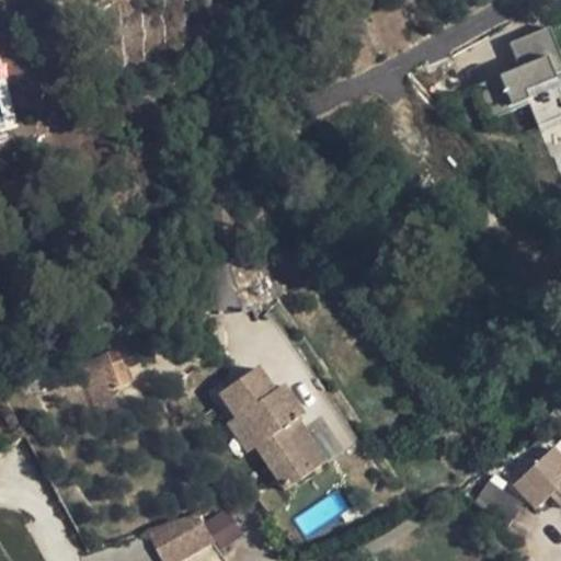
[(513,105),(529,100),(544,142),(560,135),(560,78),(552,53),(556,52),(547,27),(508,42),(517,68),(502,73),(513,105)]
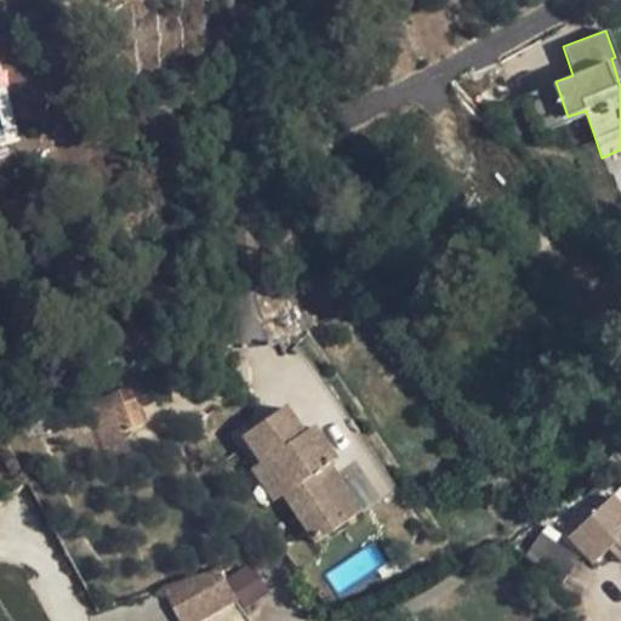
[(144,426),(134,399),(110,408),(121,434),(144,426)]
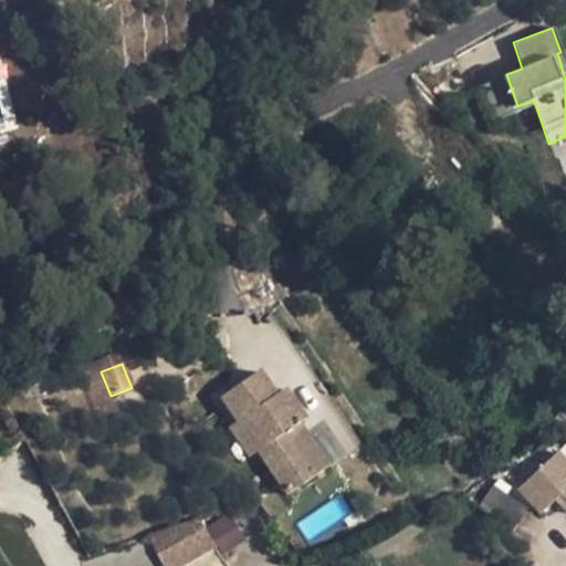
[(257,453),(286,496),(328,468),(299,425),(305,420),(284,389),(275,396),(259,371),(220,398),(237,422),(240,419),(261,450),(257,453)]
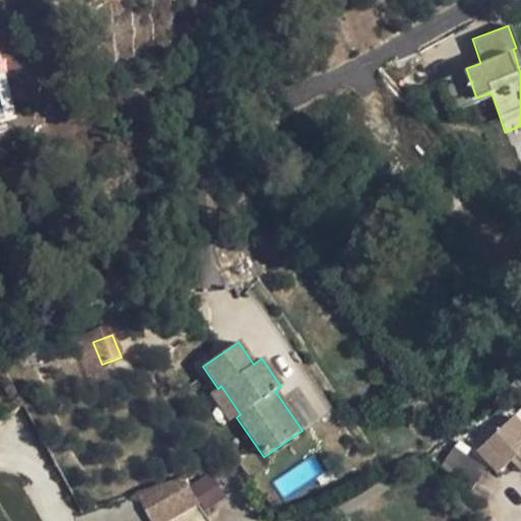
[(221,386),(218,389),(210,394),(229,422),(236,417),(240,414),(221,386)]
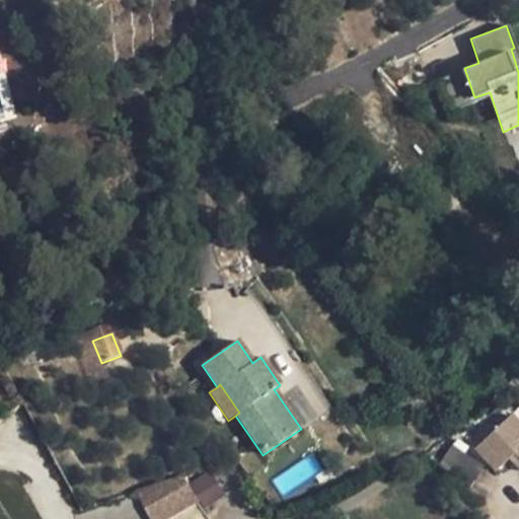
[(518,409),(509,418),(518,429),(518,409)]
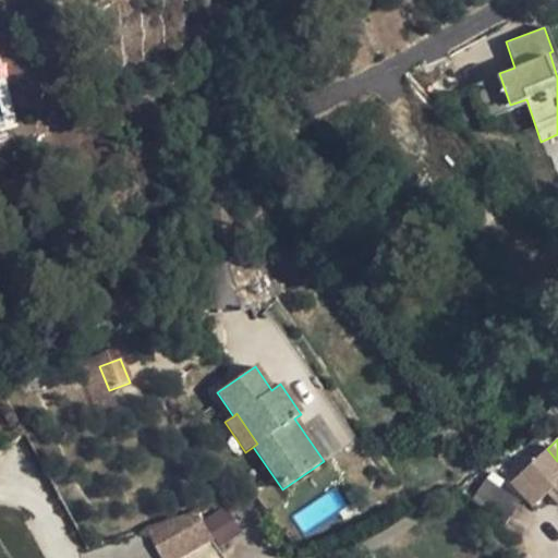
[(557,461),(547,449),(509,484),(531,509),(552,490),(557,497),(557,461)]
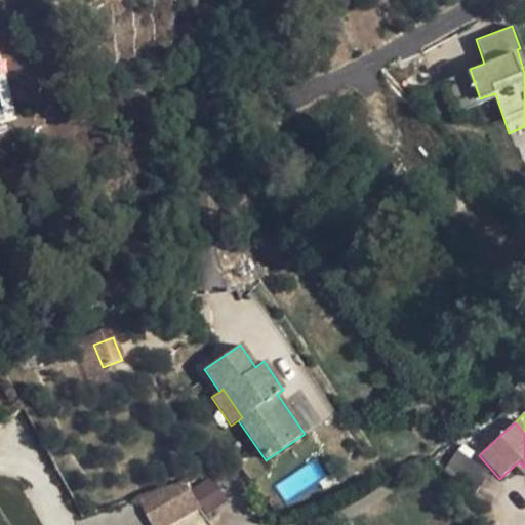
[(454,452),(443,473),(476,490),(486,470),(454,452)]
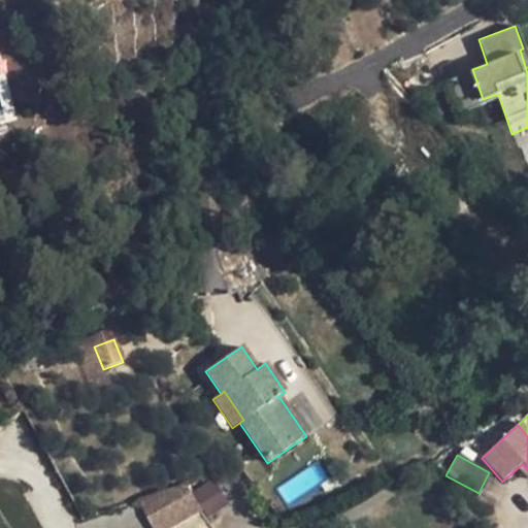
[(527,482),(527,481),(527,470),(522,464),(516,469),(527,482)]
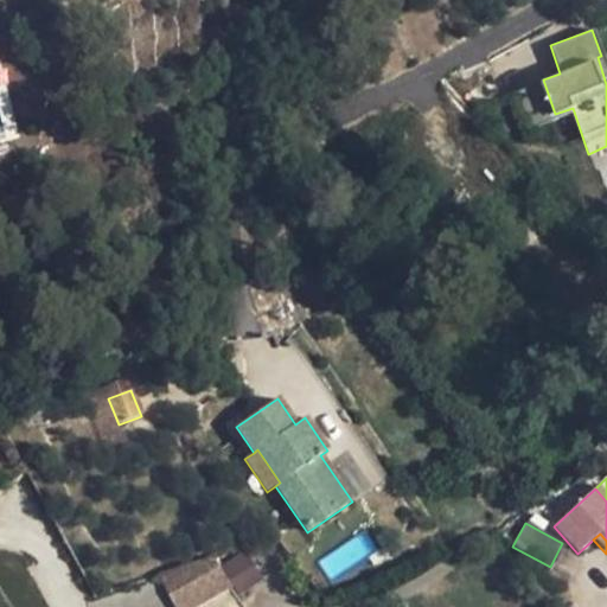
[(195,606),(231,587),(212,557),(158,575),(173,606),(195,606)]
